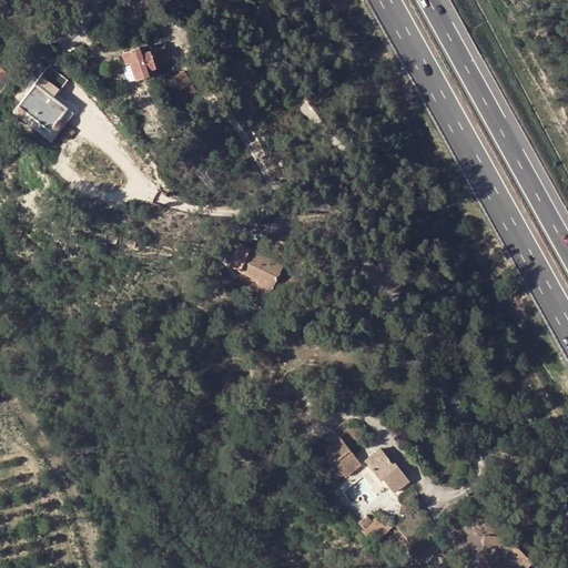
[(141,49),(122,54),(125,66),(130,64),(137,83),(150,78),(148,72),(170,64),(165,49),(143,56),(141,49)]
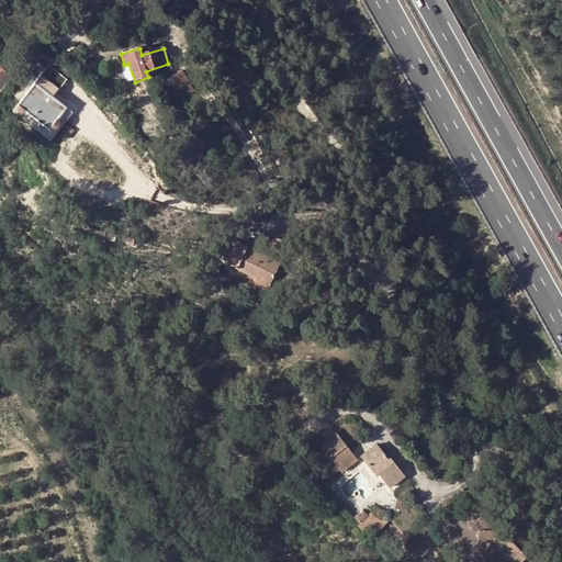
[(46,71),(38,65),(31,76),(38,82),(46,71)]
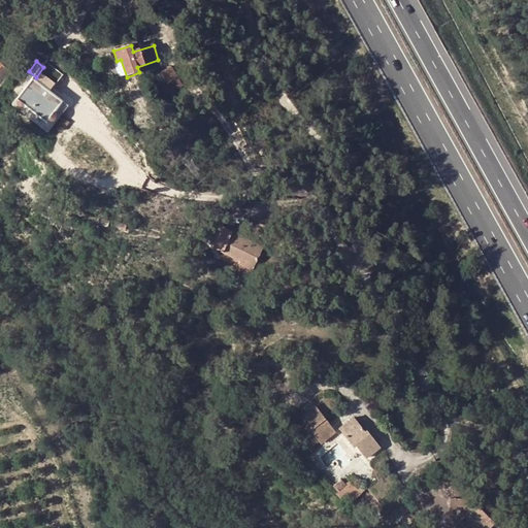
[(0,86),(12,71),(0,62),(0,86)]
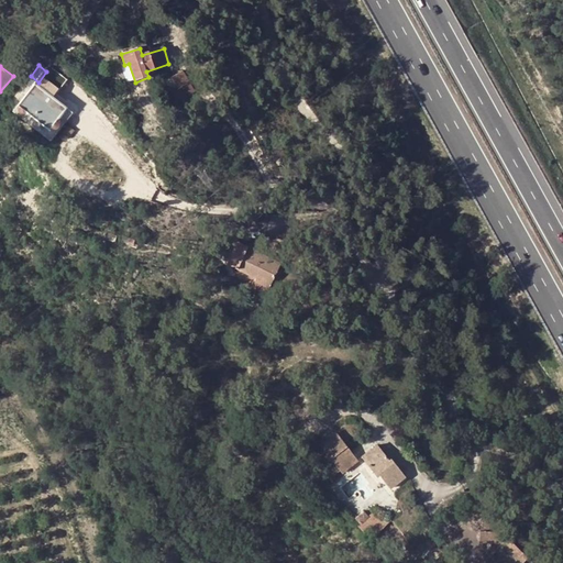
[(39,83),(36,85),(20,107),(52,131),(68,110),(55,99),(65,86),(46,72),(39,83)]
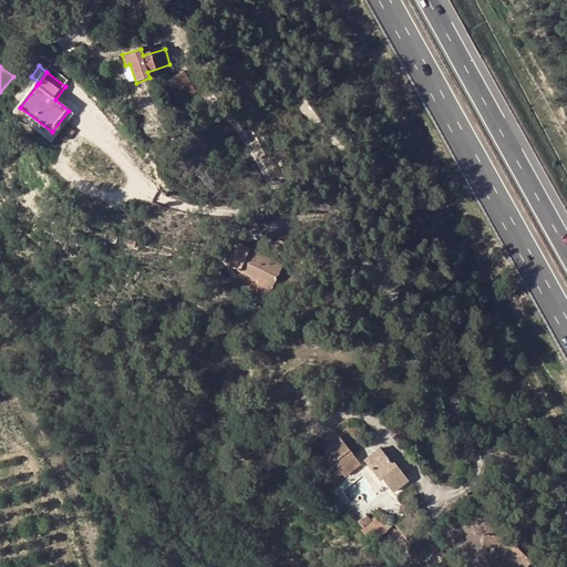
[(174,79),(183,91),(191,86),(193,85),(184,72),(174,79)]
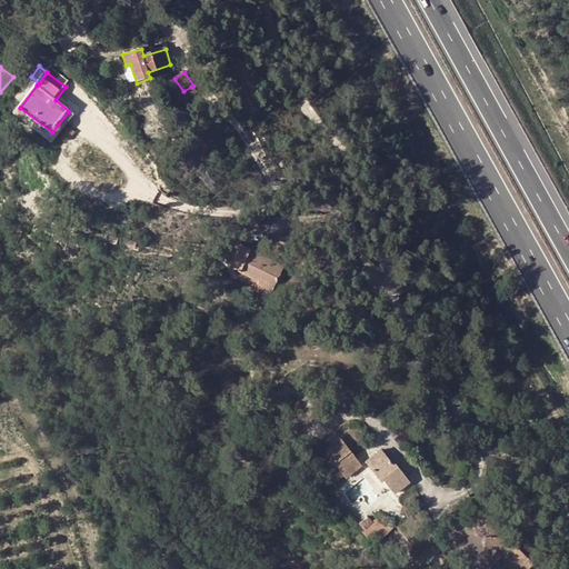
[(52,132),(20,108),(16,116),(48,139),(52,132)]
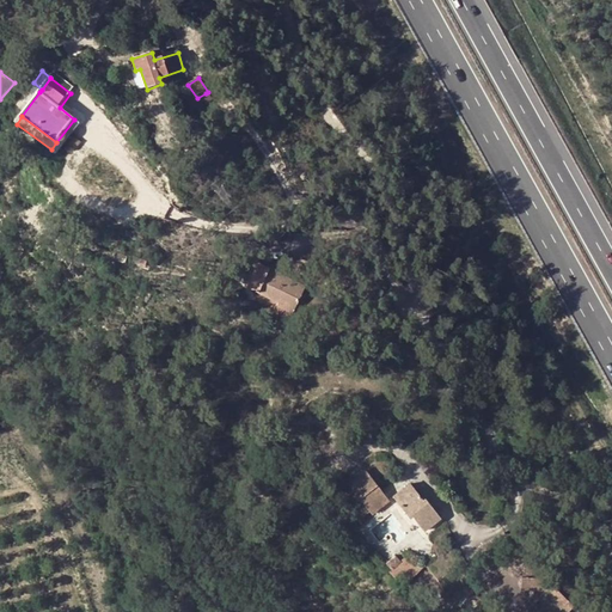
[(56,142),(51,150),(57,154),(79,124),(74,120),(56,142)]
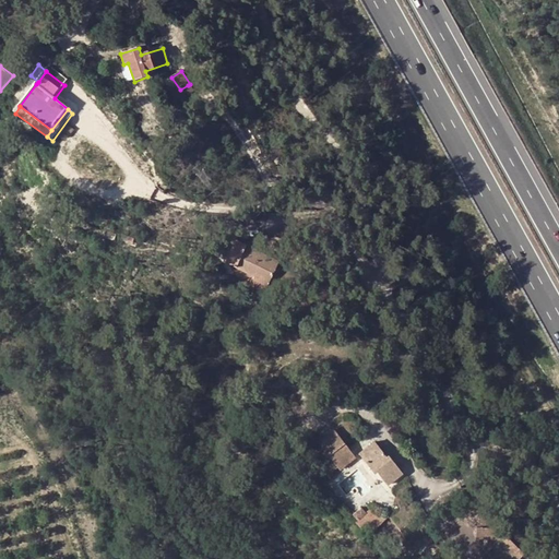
[(109,234),(107,239),(115,242),(117,237),(109,234)]
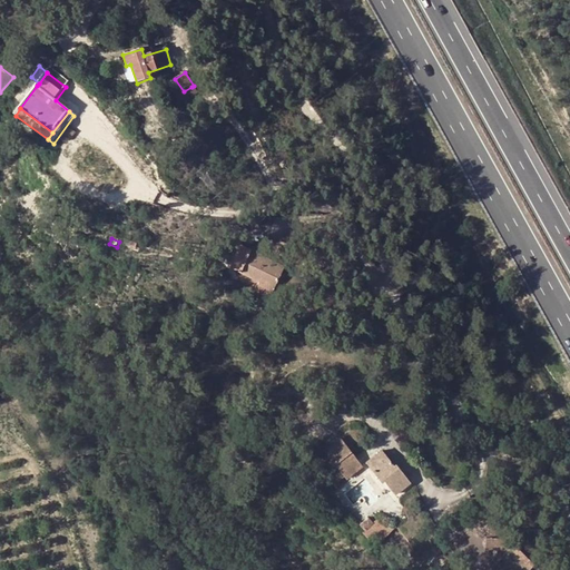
[(284,268),(262,257),(263,255),(242,246),(232,268),(261,283),(259,285),(273,292),(284,268)]
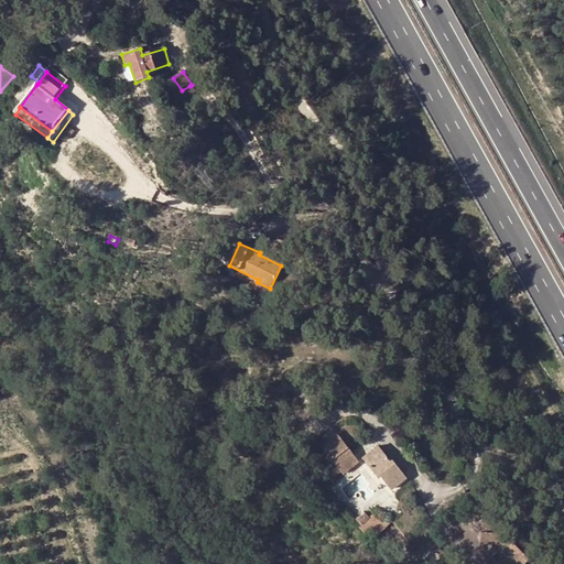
[(359,459),(339,432),(324,442),(345,470),(359,459)]
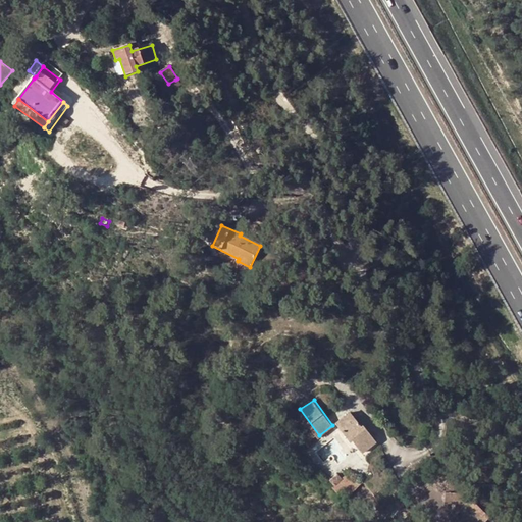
[(361,425),(355,417),(354,418),(349,413),(336,423),(350,439),(352,438),(362,452),(377,440),(363,423),(361,425)]
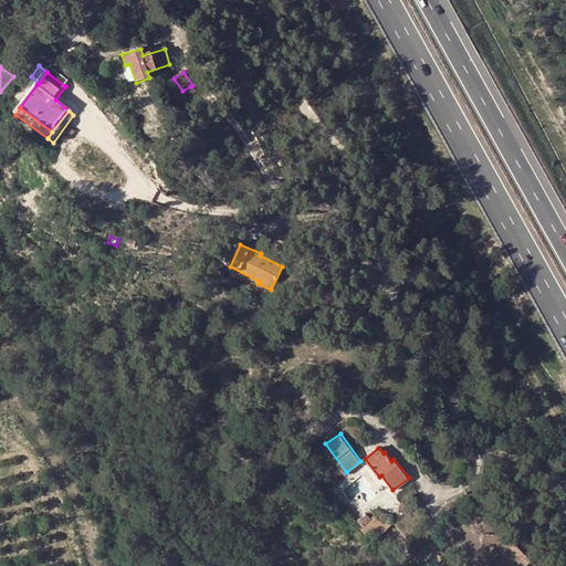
[(358,522),(374,540),(390,525),(369,512),(358,522)]
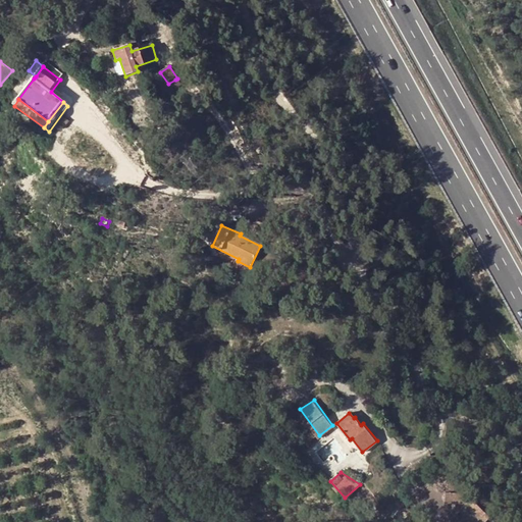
[(446,490),(446,502),(464,503),(465,491),(446,490)]
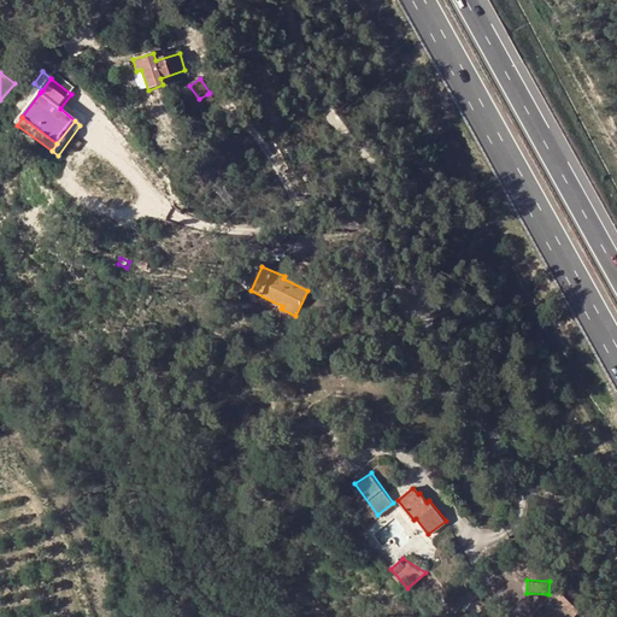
[(550,581),(548,594),(564,610),(571,603),(550,581)]
